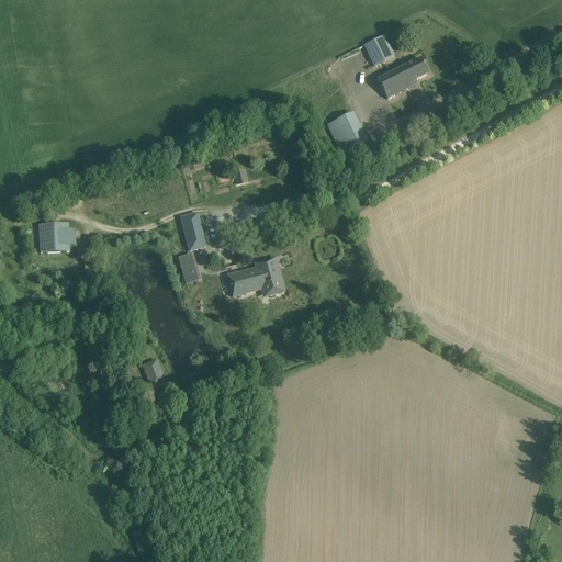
[(374,42),(366,47),(374,66),(383,62),(385,66),(393,62),(385,47),(379,51),(374,42)]
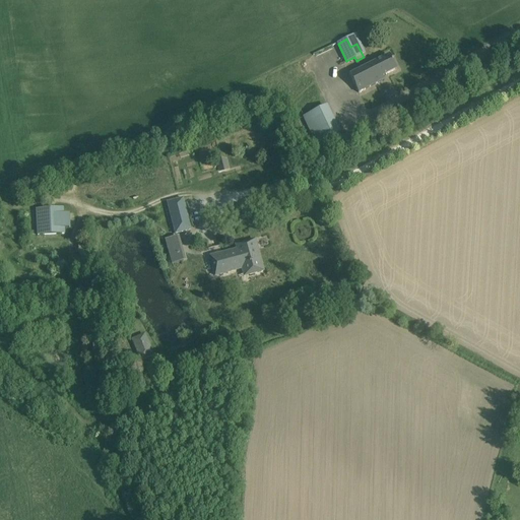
[(389,55),(349,75),(358,91),(384,78),(382,75),(395,68),(389,55)]
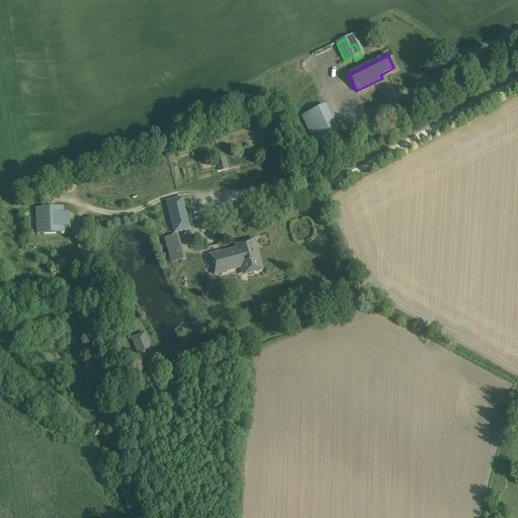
[(325,104),(301,115),(316,144),(338,133),(325,104)]
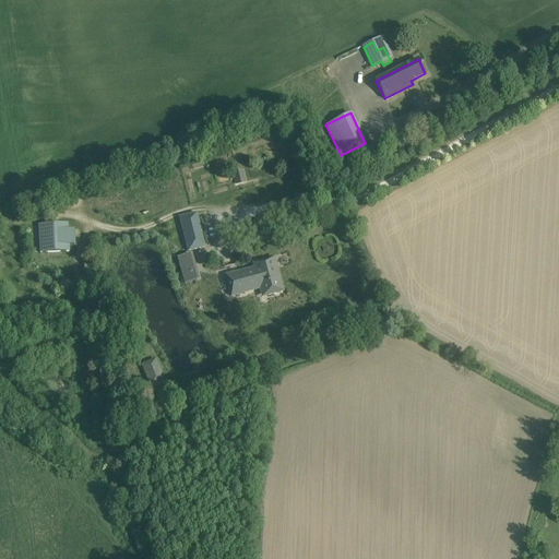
[(245,169),(233,169),(233,183),(246,182),(245,169)]
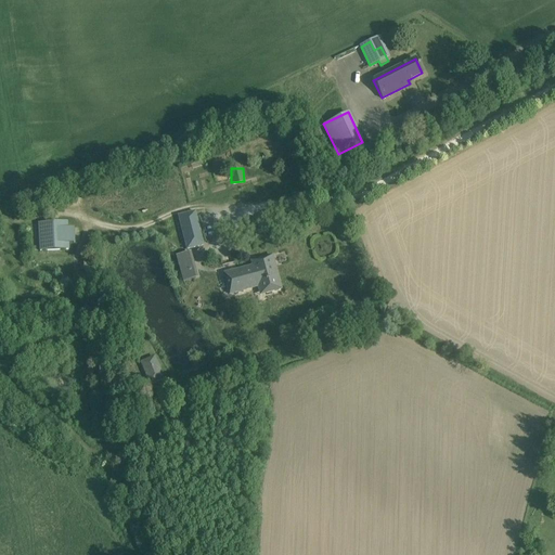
[(195,211),(184,215),(179,216),(186,249),(204,245),(195,211)]
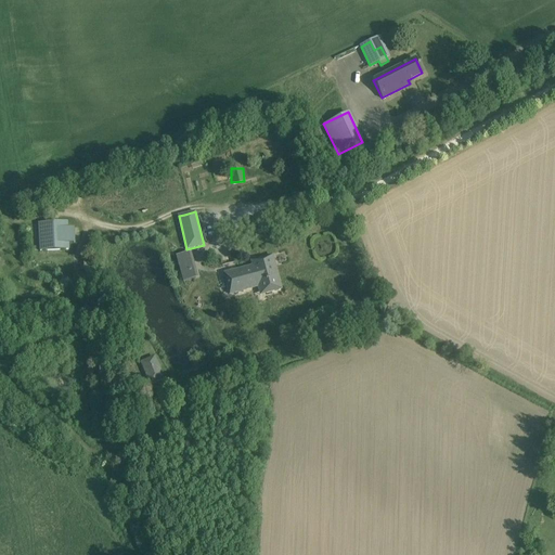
[(40,250),(68,249),(67,222),(39,223),(40,250)]
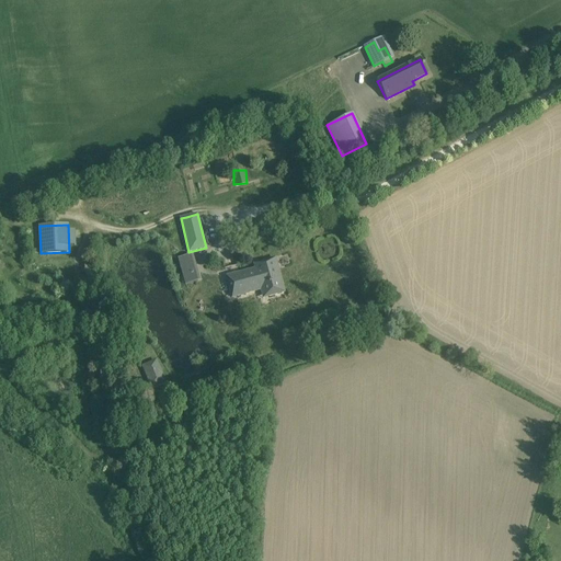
[(192,253),(176,259),(185,285),(201,279),(192,253)]
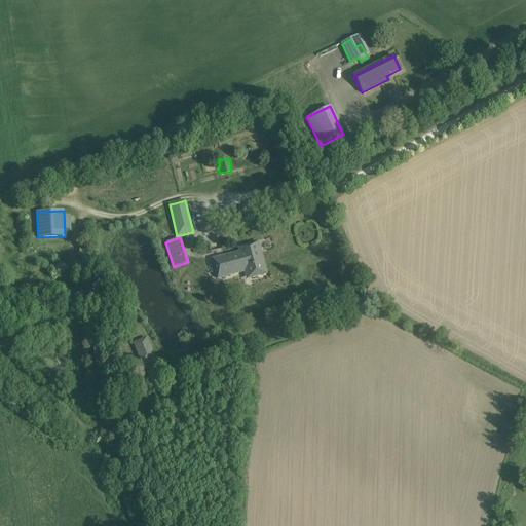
[(266,274),(261,253),(258,242),(242,247),(245,252),(213,260),(218,278),(250,270),(252,278),(266,274)]
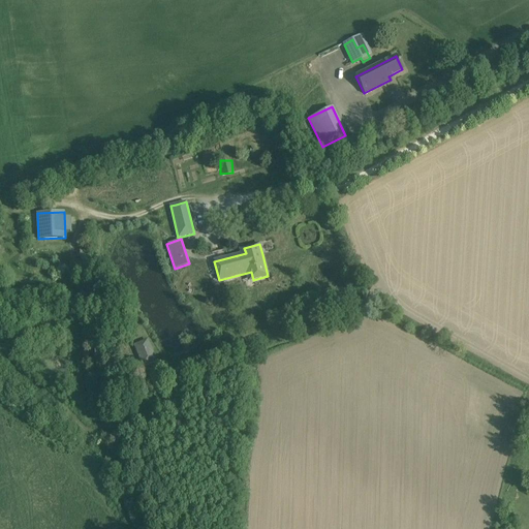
[(156,361),(147,340),(133,345),(143,367),(156,361)]
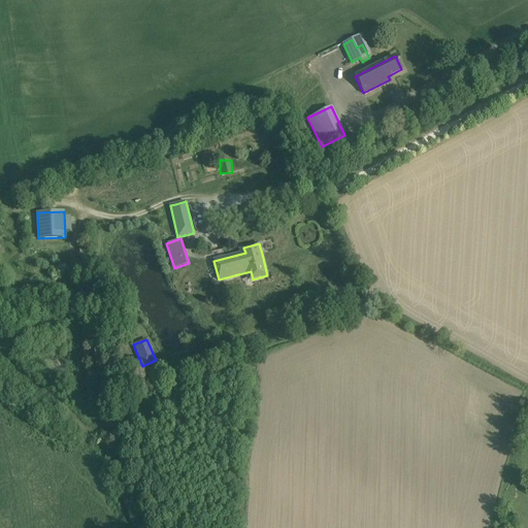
All buildings are outlined.
